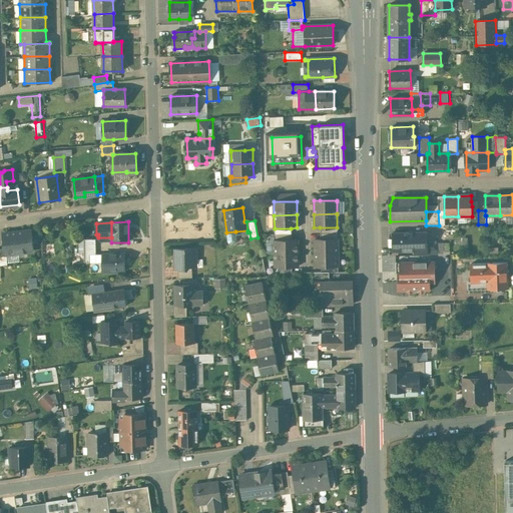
[(30,230),(3,234),(5,248),(6,254),(33,251),(30,230)]
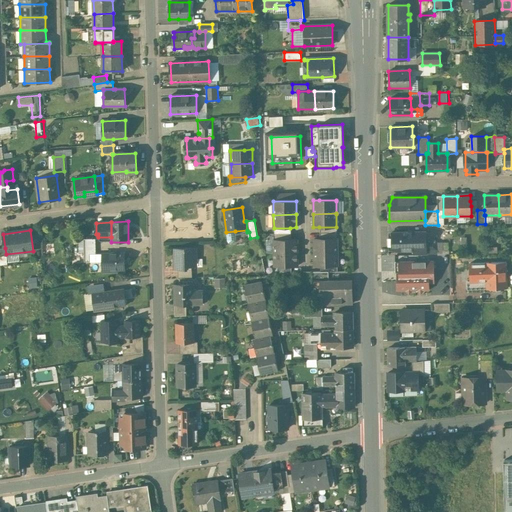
[(235,231),(226,232),(227,240),(228,243),(231,244),(233,244),(235,242),(236,239),(235,231)]
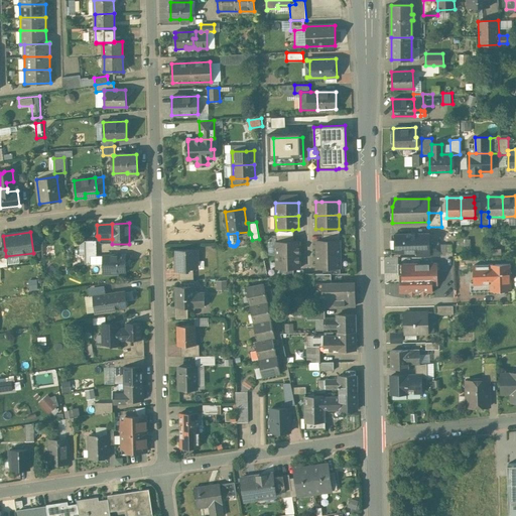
[(417,234),(395,235),(395,239),(395,253),(417,252),(417,234)]
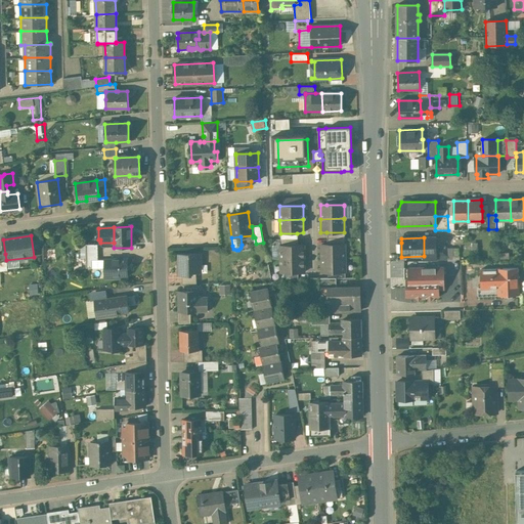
[(435,237),(424,237),(424,256),(424,260),(436,260),(436,249),(435,237)]
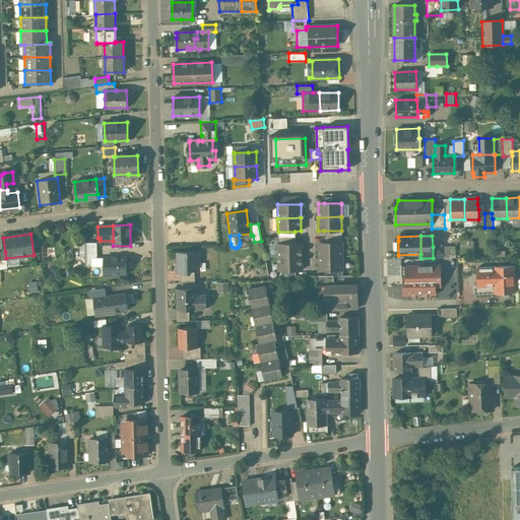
[(96,243),(84,243),(85,256),(96,253),(96,243)]
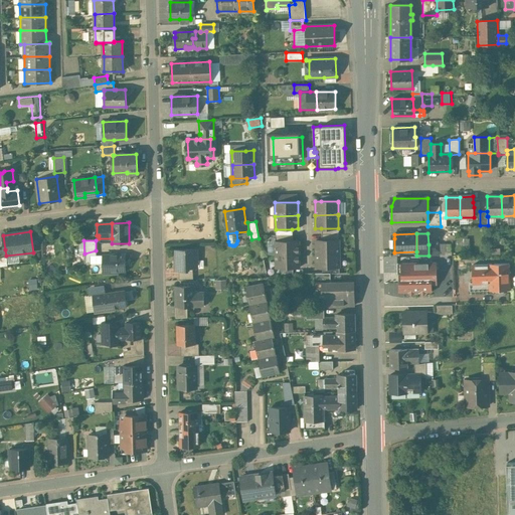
[(299,254),(299,240),(293,241),(276,241),(276,254),(299,254)]
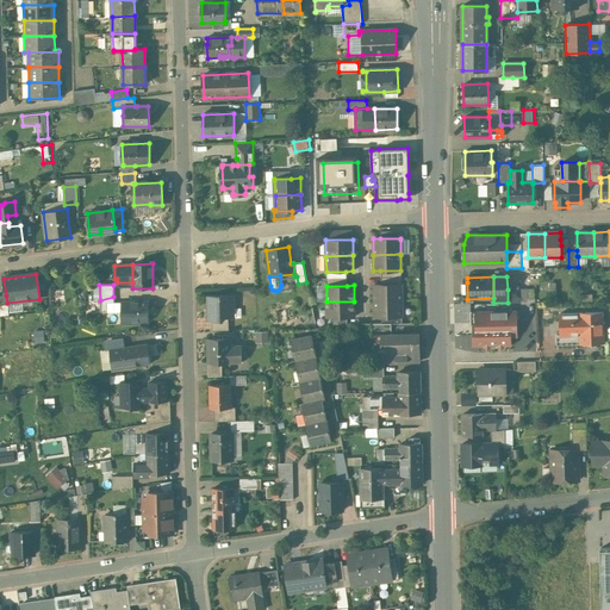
[(402,300),(402,285),(380,285),(374,285),(374,302),(402,300)]
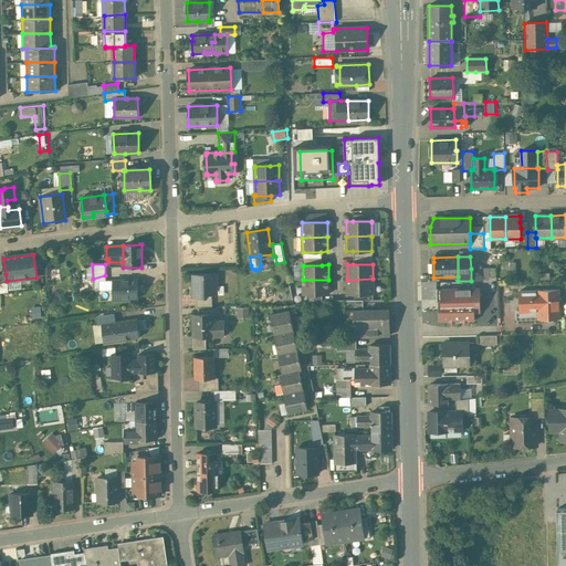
[(482,269),(471,269),(471,281),(482,281),(482,269)]
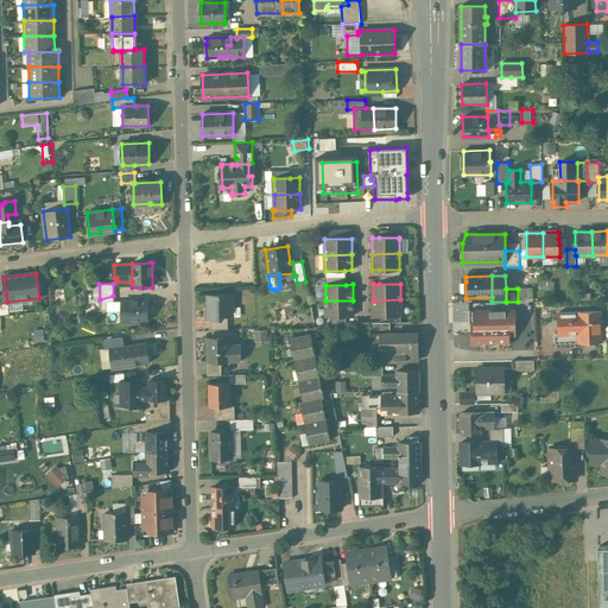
[(232,308),(232,295),(207,295),(207,310),(209,312),(209,320),(210,320),(221,320),(221,316),(227,316),(229,316),(229,310),(232,308)]
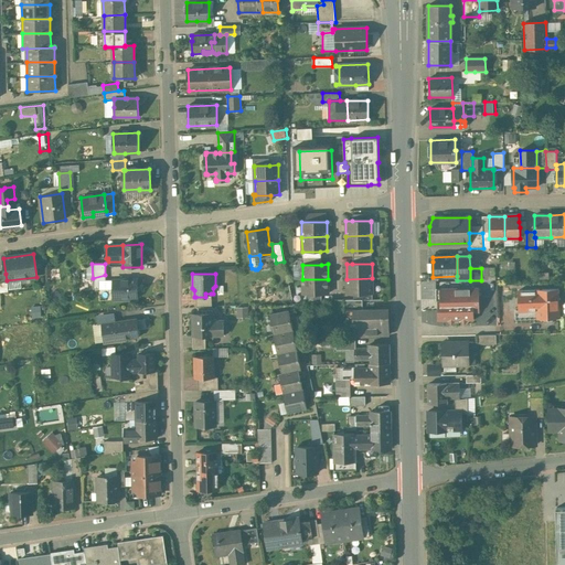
[(105,275),(93,278),(93,289),(98,289),(98,283),(106,281),(106,280),(105,275)]
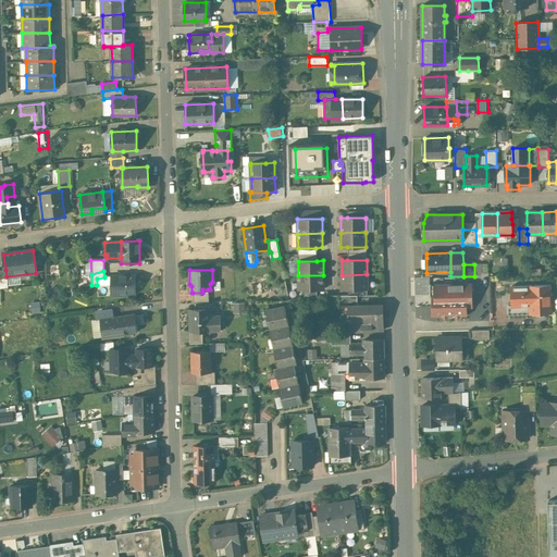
[(367,289),(367,274),(342,275),(342,289),(348,289),(367,289)]
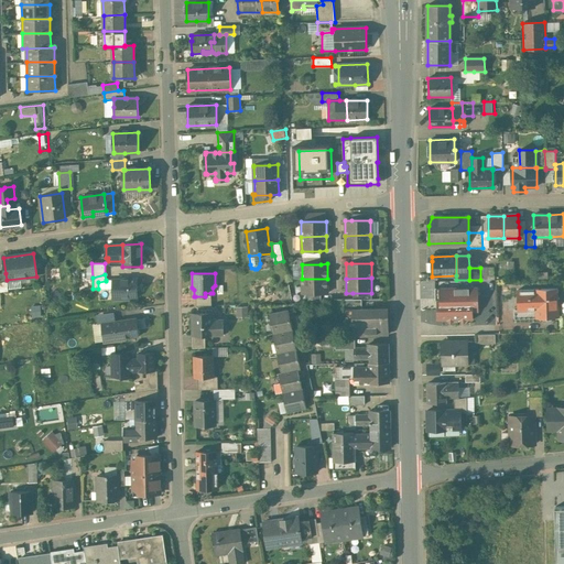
[(327,279),(302,279),(302,294),(307,294),(321,293),(327,293),(327,279)]
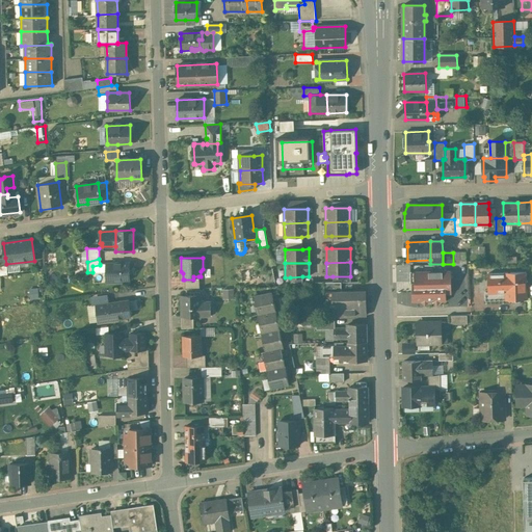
[(129,264),(100,264),(100,265),(92,266),(92,272),(106,272),(106,284),(122,283),(122,281),(130,281),(129,264)]
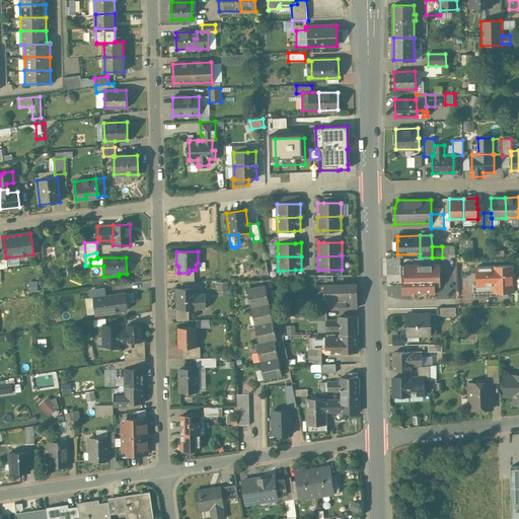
[(440,265),(400,266),(400,275),(404,278),(404,283),(403,284),(402,284),(402,295),(412,295),(415,298),(418,295),(418,294),(423,294),(423,295),(424,295),(426,297),(429,294),(429,295),(430,294),(435,294),(435,287),(440,287),(440,265)]
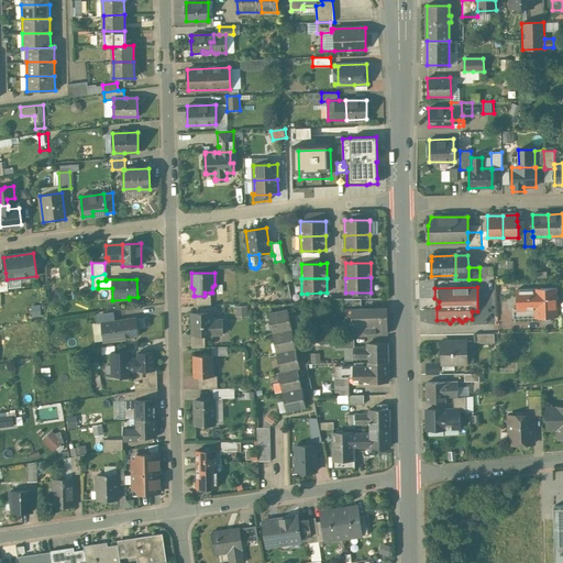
[(555,289),(534,289),(517,290),(517,309),(517,310),(536,309),(536,317),(556,317),(556,316),(555,289)]
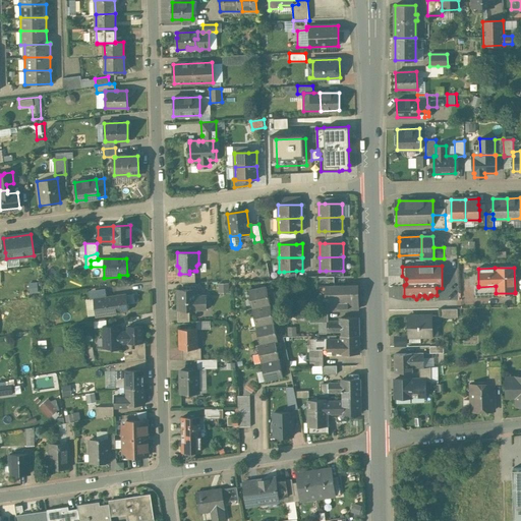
[(194,271),(189,271),(189,274),(180,274),(181,283),(195,282),(194,271)]
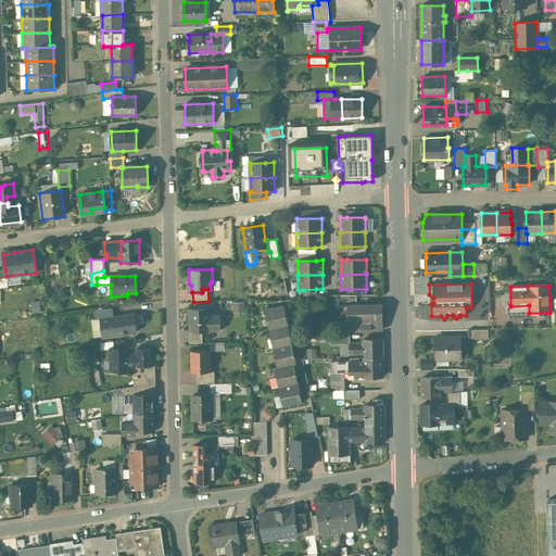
[(348,295),(338,295),(339,330),(381,329),(381,310),(363,311),(363,312),(356,312),(356,295),(348,295)]
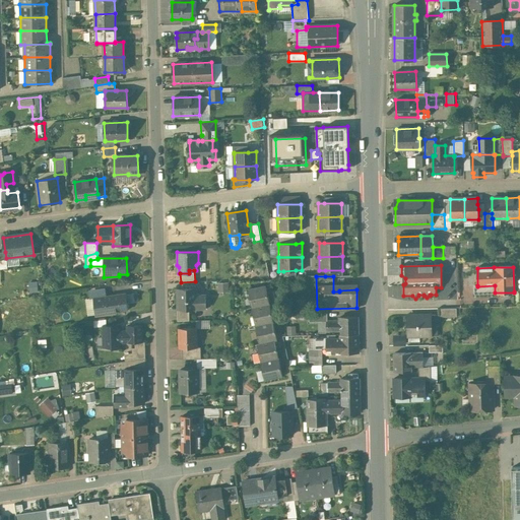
[(30,281),(31,293),(40,291),(39,281),(30,281)]
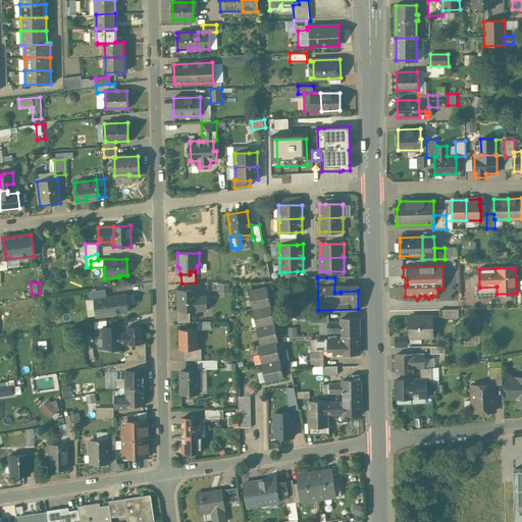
[(230,293),(230,283),(219,282),(219,293),(230,293)]
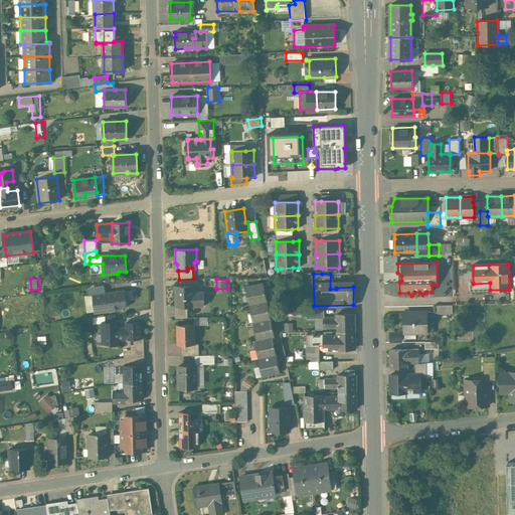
[(263,283),(245,287),(249,305),(267,301),(263,283)]
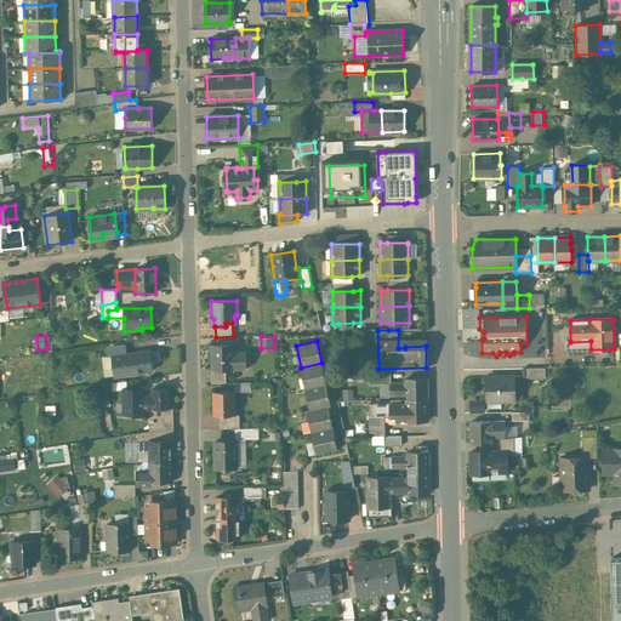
[(591,341),(570,342),(570,341),(565,341),(567,352),(591,351),(591,349),(591,341)]
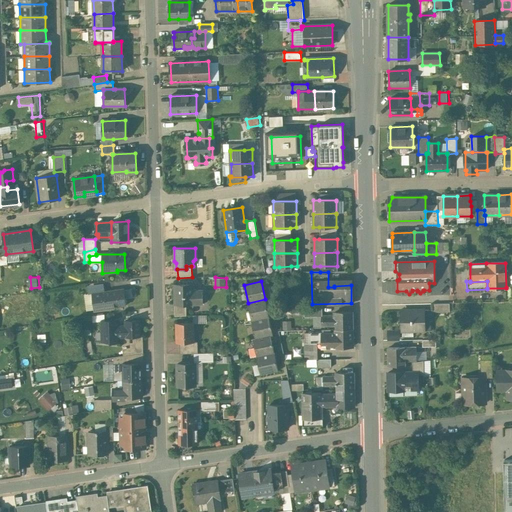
[(192,284),(175,285),(175,304),(186,304),(193,304),(192,291),(192,284)]
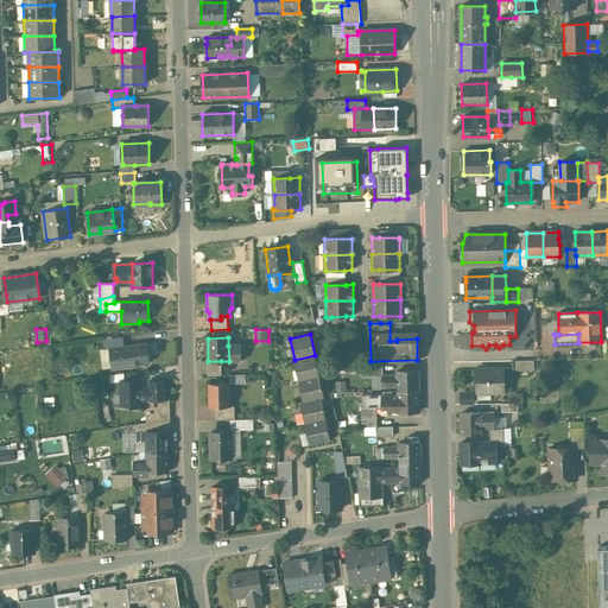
[(147,343),(109,349),(111,358),(112,368),(113,368),(150,362),(147,343)]
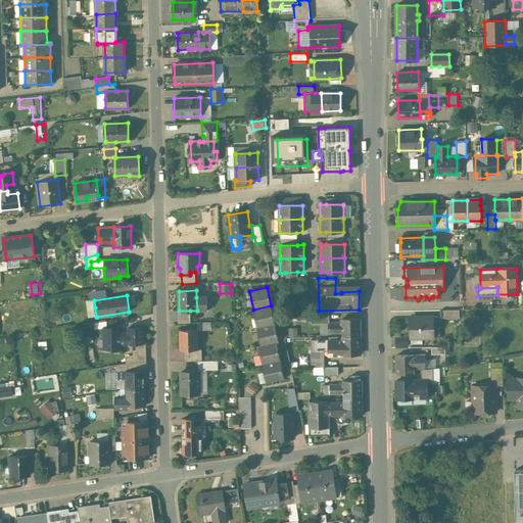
[(206,297),(196,297),(197,311),(207,310),(206,297)]
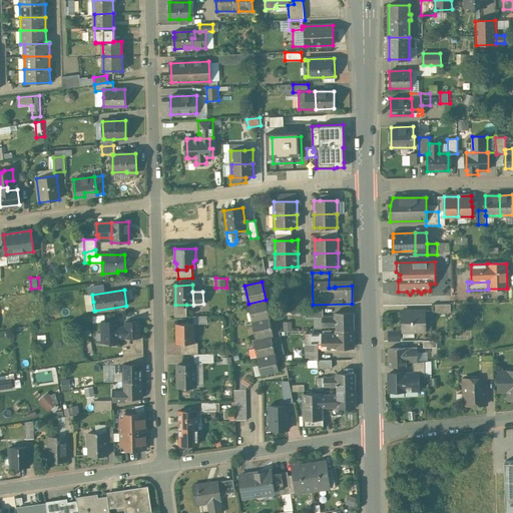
[(266,300),(248,304),(251,322),(270,318),(266,300)]
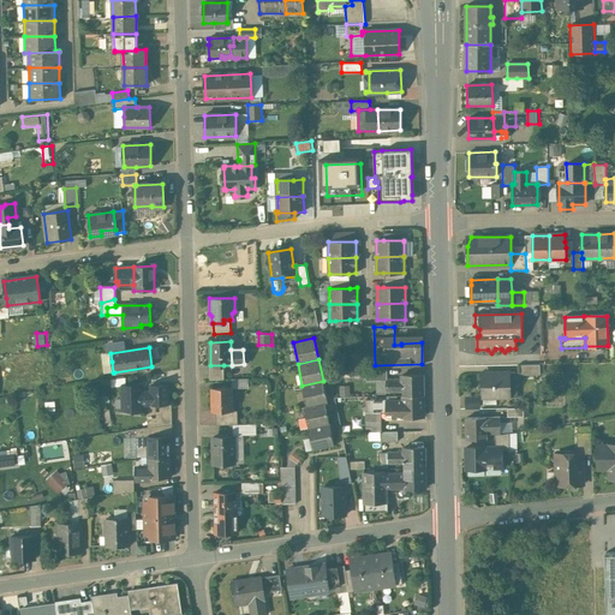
[(112,362),(93,365),(95,377),(114,375),(114,372),(113,372),(112,362)]
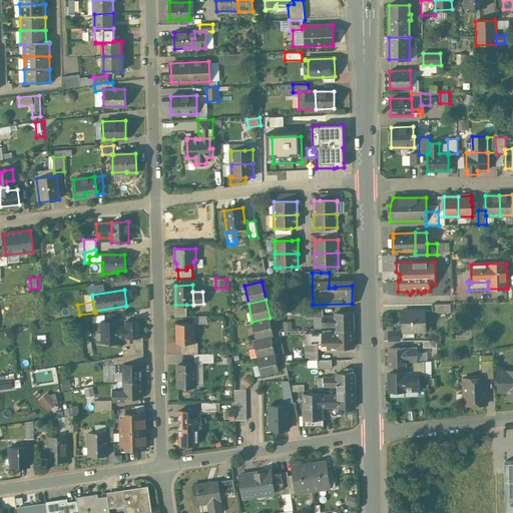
[(186,305),(175,305),(174,305),(174,317),(186,317),(186,305)]
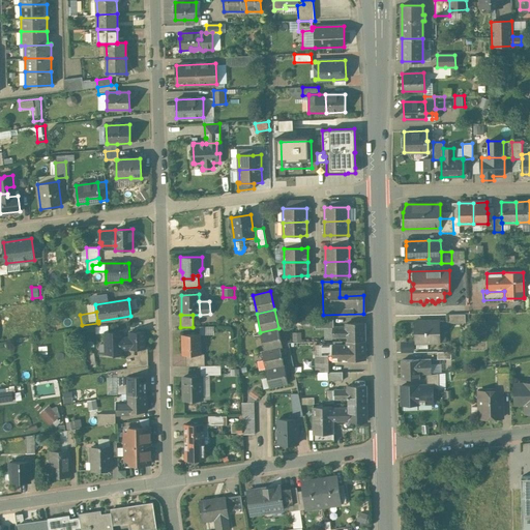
[(465,315),(447,315),(447,323),(465,323),(465,315)]
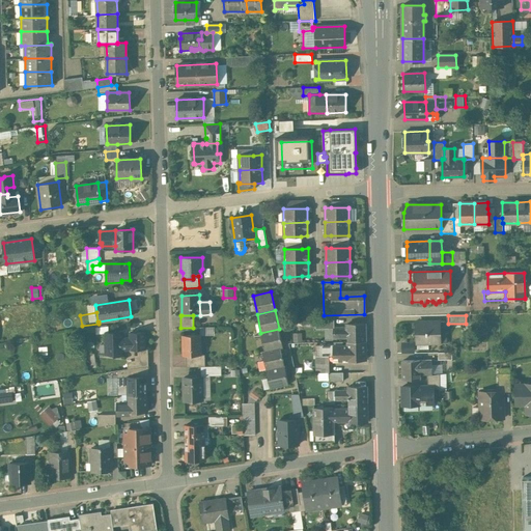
[(334,319),(315,320),(315,329),(333,329),(333,328),(334,328),(334,319)]
